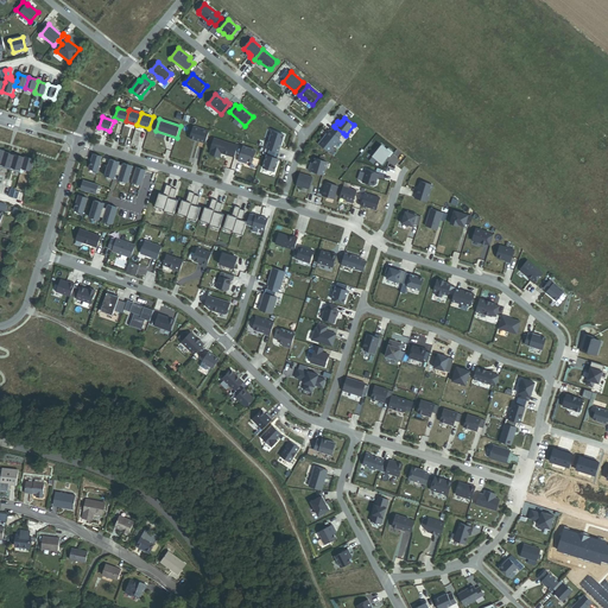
[(190,139),(206,144),(209,132),(194,127),(190,139)]
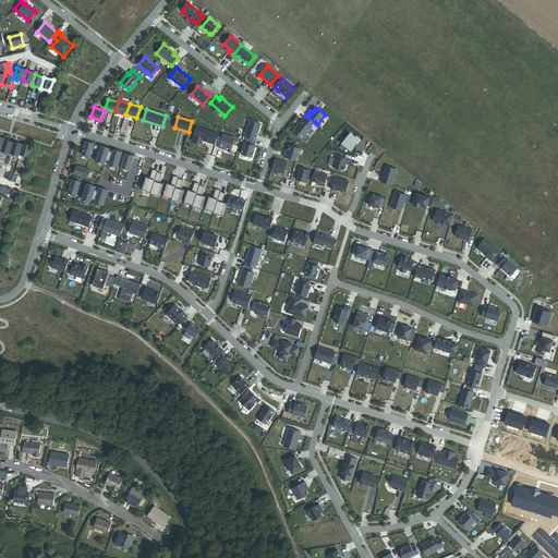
[(303,120),(292,132),(302,141),(313,128),(312,126),(315,122),(307,117),(304,121),(303,120)]
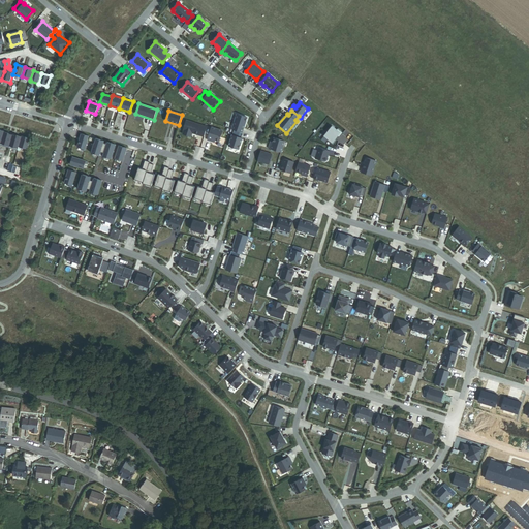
[(242,133),(247,118),(238,115),(232,129),(235,130),(242,133)]
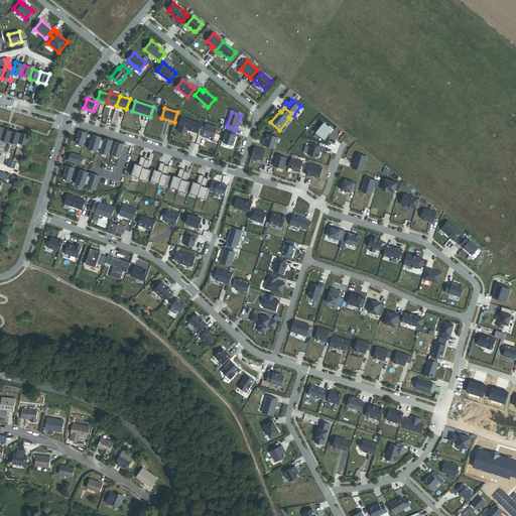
[(186,134),(187,130),(195,132),(198,123),(181,118),(178,127),(179,128),(178,131),(186,134)]
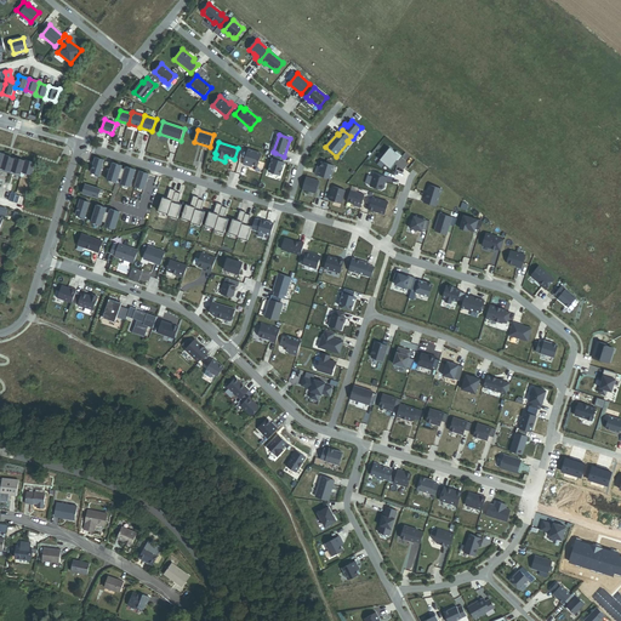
[(257,166),(262,154),(249,149),(244,165),(249,166),(250,164),(254,165),(257,166)]
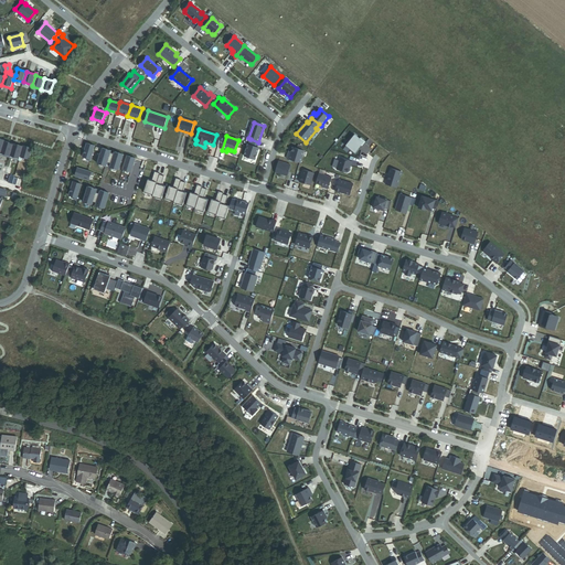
[(355,136),(347,146),(355,153),(361,146),(362,147),(366,142),(361,138),(360,139),(355,136)]
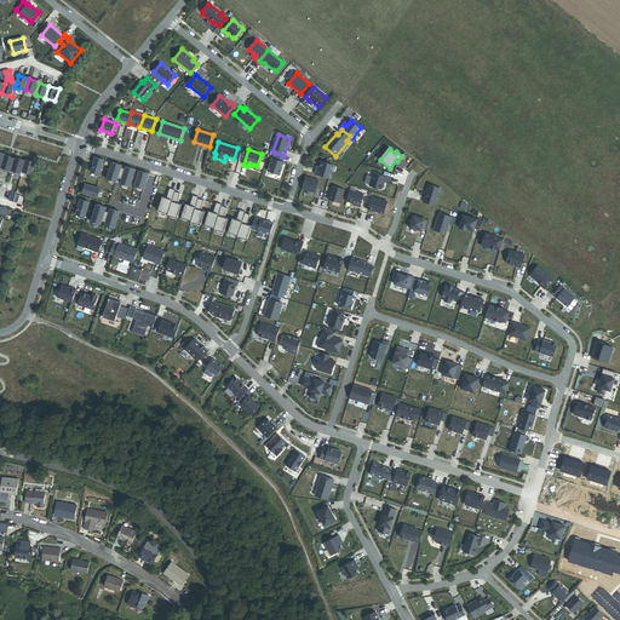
[(268,172),(280,176),(285,162),(283,162),(285,156),(283,156),(275,153),(268,172)]
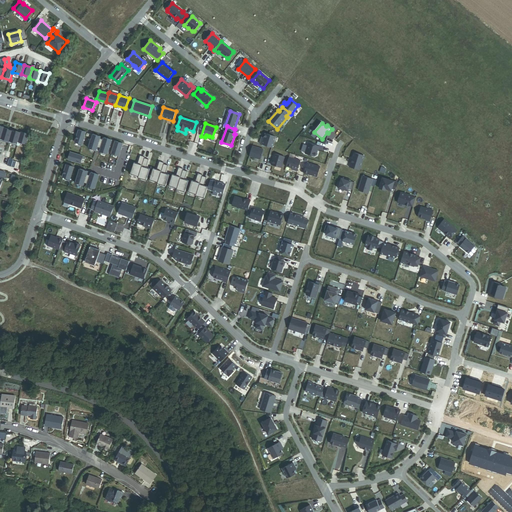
[(9,129),(4,128),(1,140),(0,141),(9,143),(12,131),(9,130),(9,129)]
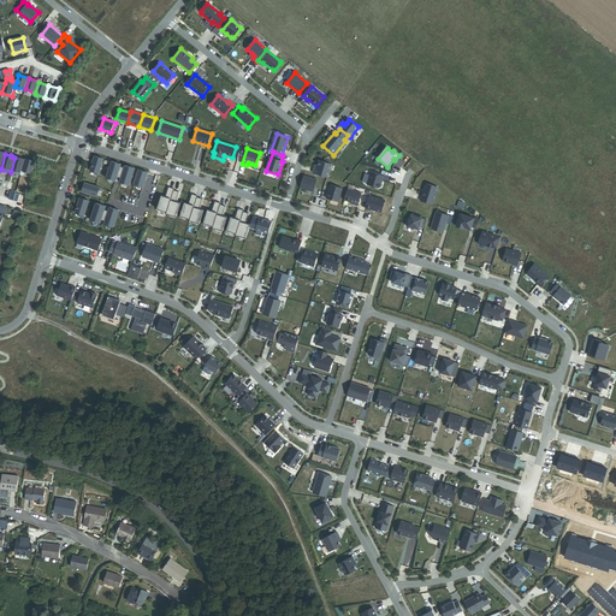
[(104,159),(95,157),(90,171),(96,173),(95,175),(99,176),(104,159)]
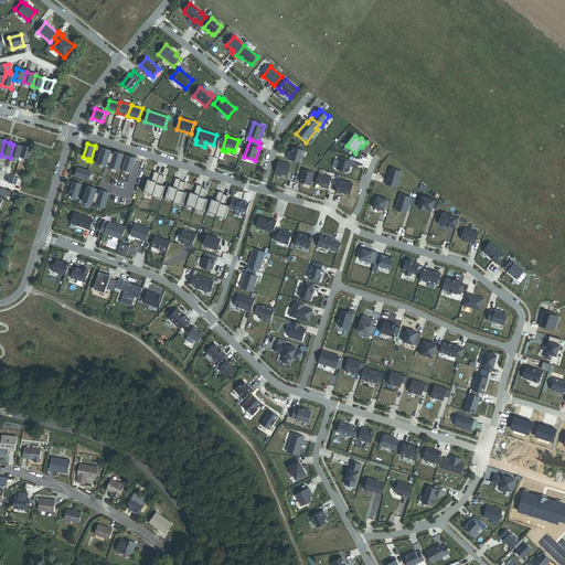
[(18,146),(13,145),(10,158),(19,161),(20,157),(23,147),(18,145),(18,146)]
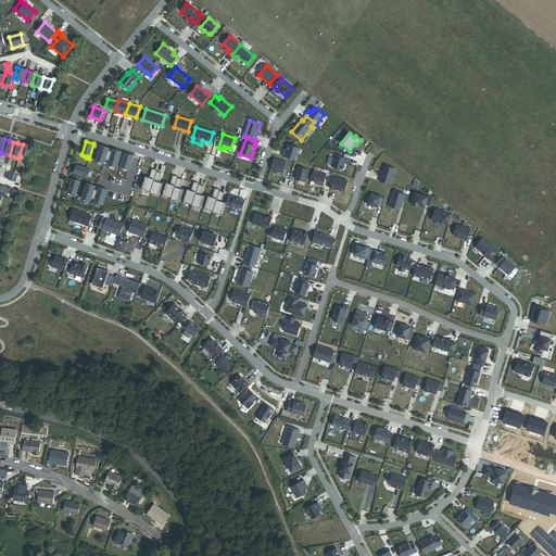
[(32,147),(23,143),(20,154),(29,156),(32,147)]
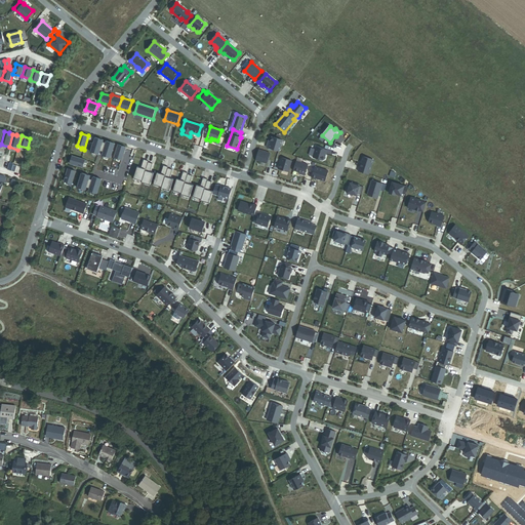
[(104,140),(95,137),(90,152),(98,155),(99,151),(104,152),(103,156),(110,158),(115,144),(107,142),(107,144),(103,143),(104,140)]
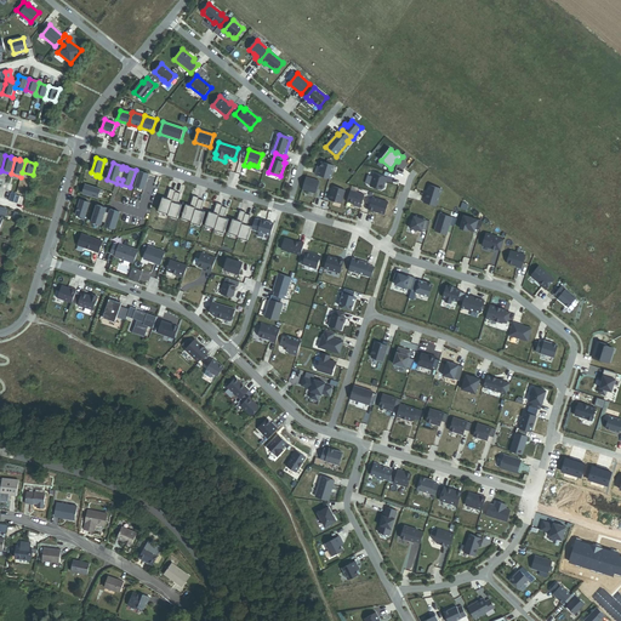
[(317,170),(315,175),(330,180),(335,166),(323,163),(320,171),(317,170)]
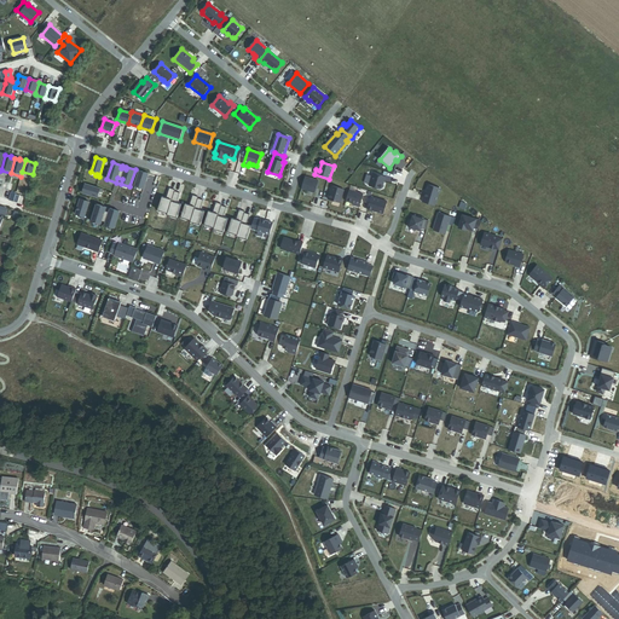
[(149,173),(139,171),(134,187),(137,189),(138,186),(144,189),(149,173)]
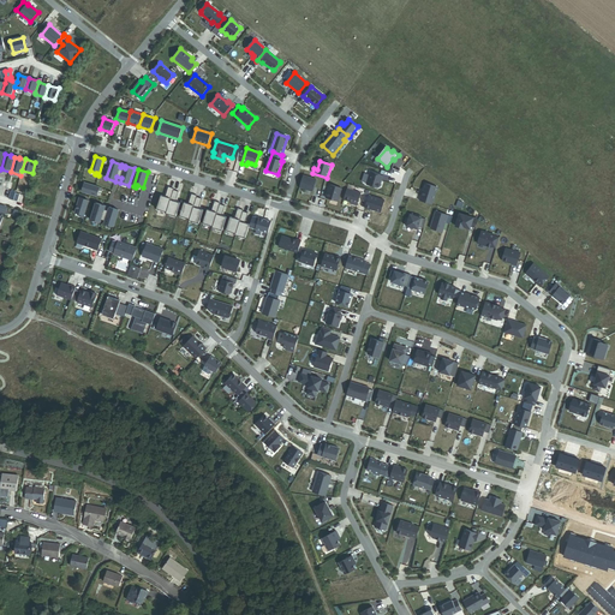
[(370,172),(366,185),(378,189),(380,187),(382,180),(384,175),(370,172)]
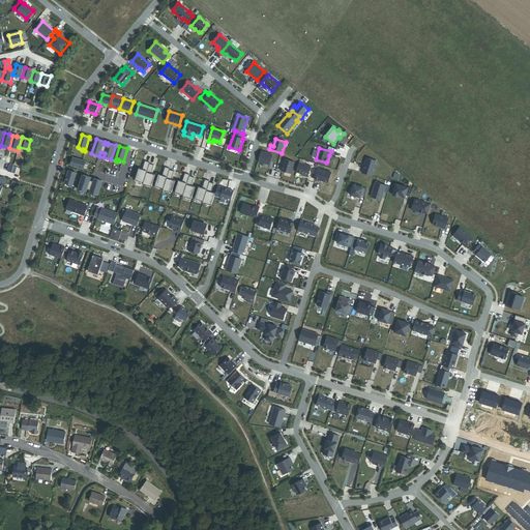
[(269,166),(272,155),(261,151),(258,162),(269,166)]
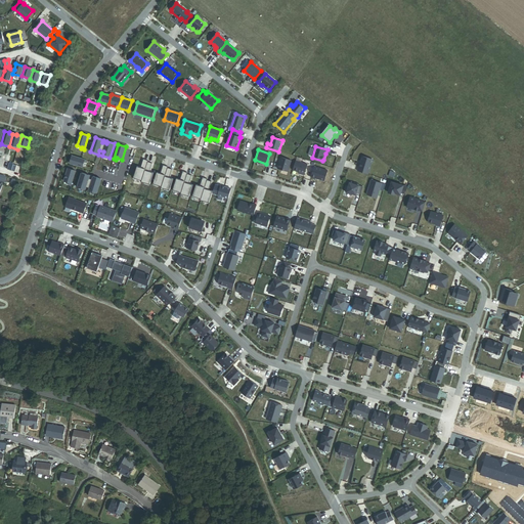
[(82,167),(84,162),(86,163),(86,161),(72,156),(70,163),(82,167)]
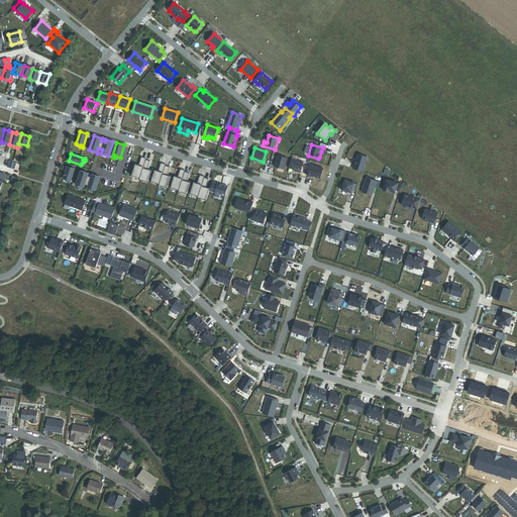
[(364,172),(368,158),(357,154),(352,169),(364,172)]
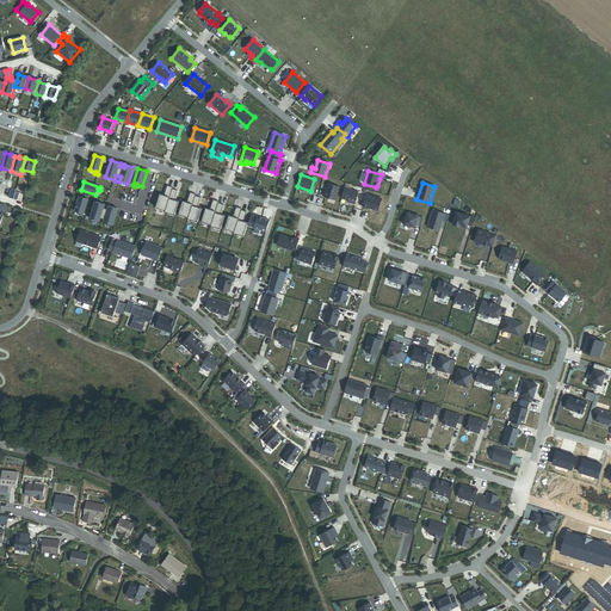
[(335,201),(340,187),(327,184),(323,197),(335,201)]
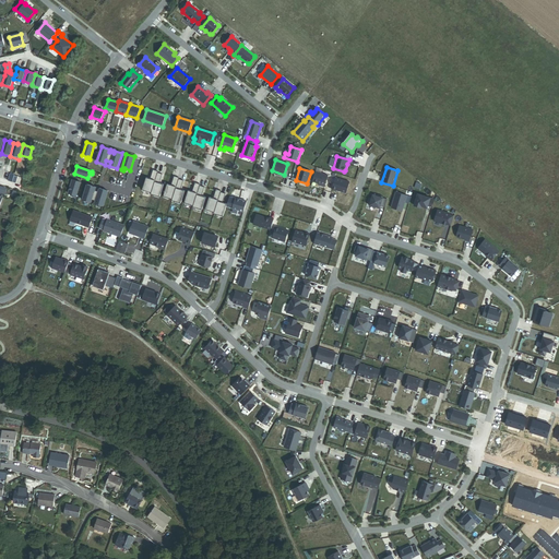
[(157,173),(158,171),(153,170),(151,179),(146,178),(142,190),(152,192),(157,173)]
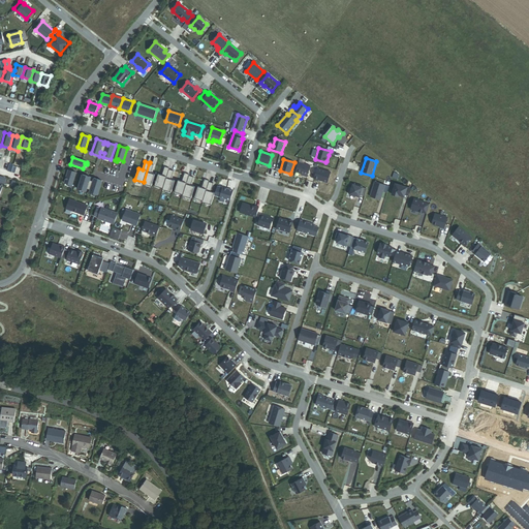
[(310,166),(299,162),(296,172),(300,174),(302,174),(301,175),(307,177),(310,166)]
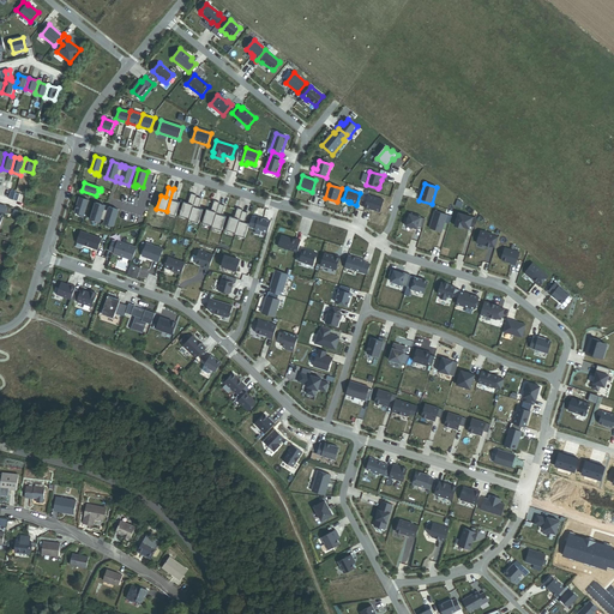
[(175,216),(180,203),(175,202),(179,192),(173,190),(167,211),(166,214),(175,216)]
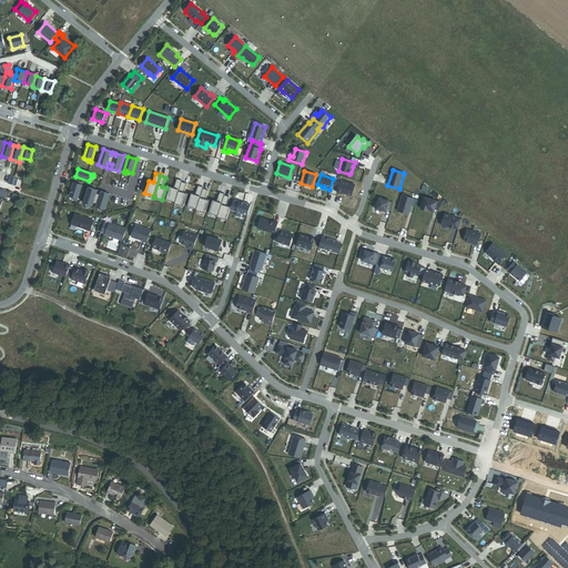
[(178,179),(174,189),(170,186),(166,200),(175,202),(182,182),(182,181),(178,179)]
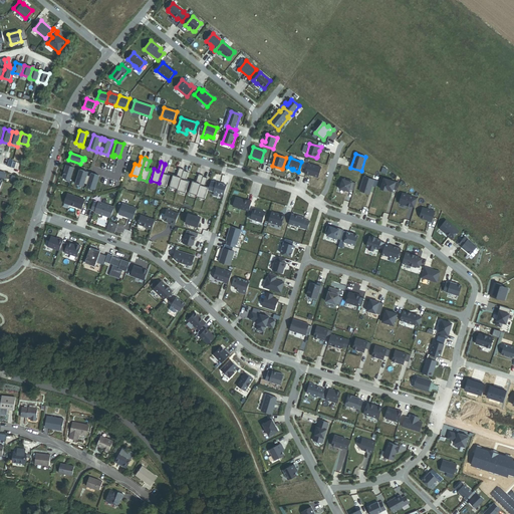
[(321,168),(308,164),(305,174),(309,176),(309,175),(318,178),(321,168)]
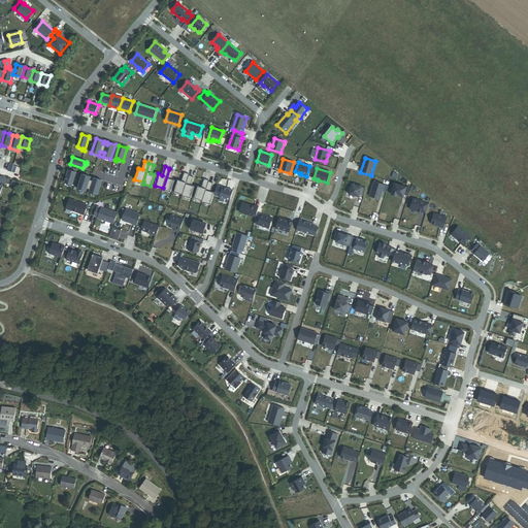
[(171,192),(174,180),(171,179),(173,170),(169,169),(163,188),(163,189),(171,192)]
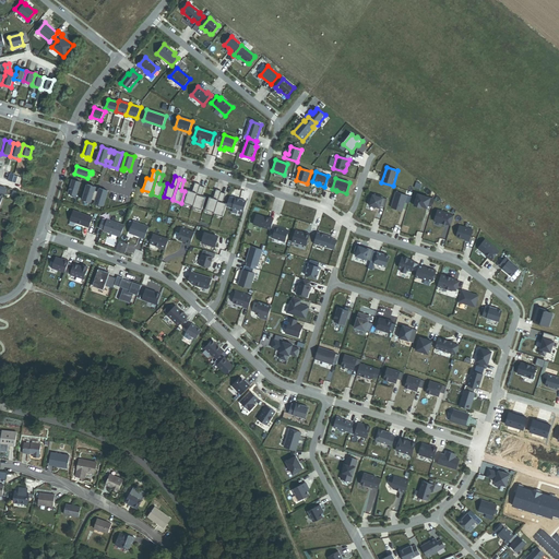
[(75,198),(81,182),(72,180),(68,193),(73,195),(73,197),(75,198)]
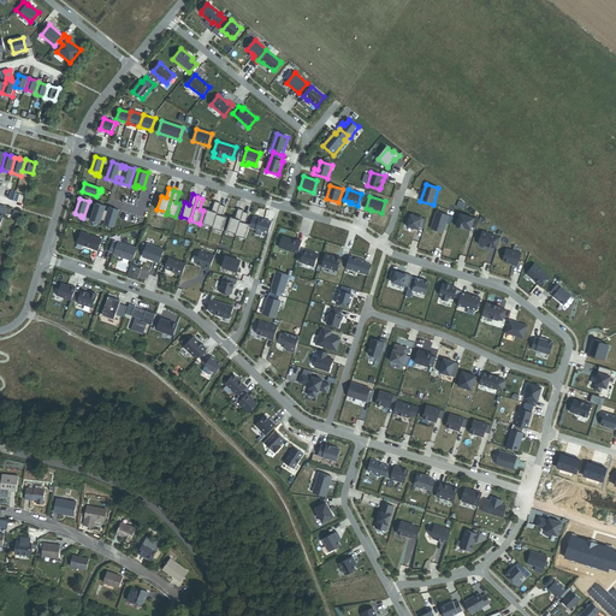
[(215,201),(212,212),(207,209),(203,224),(213,226),(220,205),(220,203),(215,201)]
